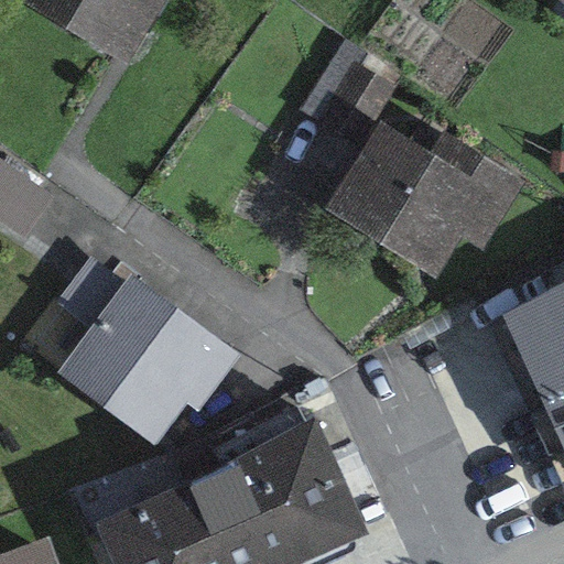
[(165,0),(8,0),(130,63),(165,0)]
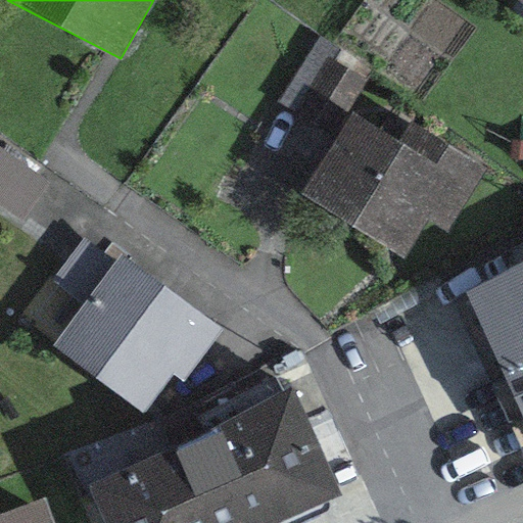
[(330,58),(296,113),(333,137),(367,81),(330,58)]
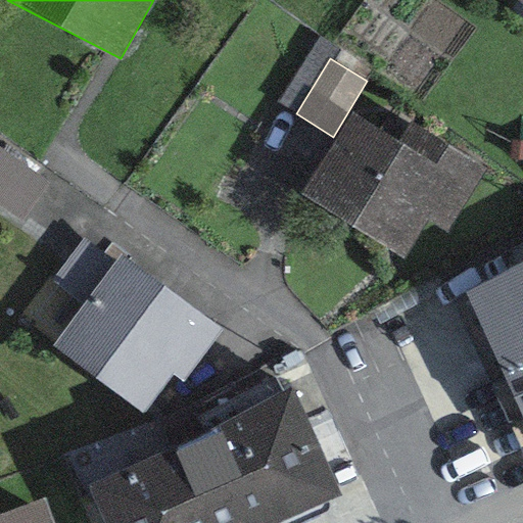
[(400,144),(352,113),(302,196),(406,260),(429,221),(449,233),(489,169),(413,123),(400,144)]
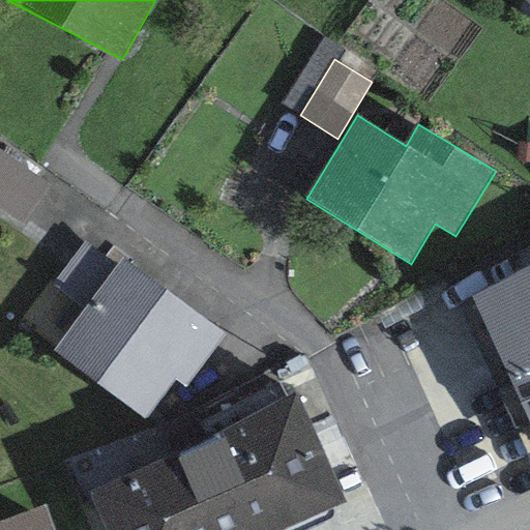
[(228,335),(124,258),(118,266),(88,243),(56,286),(87,310),(55,354),(146,421),(178,381),(187,389),(228,335)]
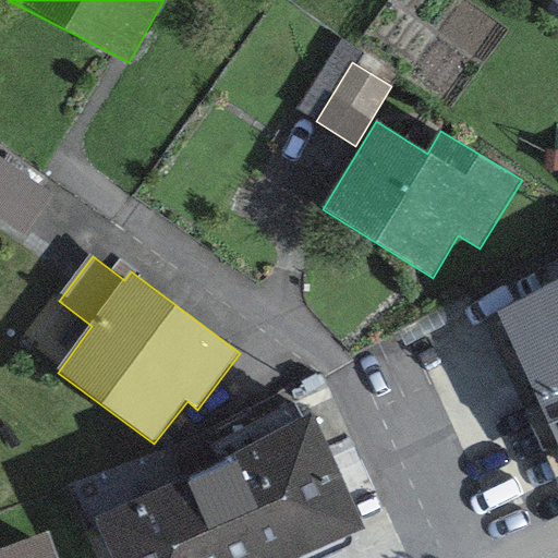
[(302,557),(350,536),(366,530),(312,415),(233,458),(95,520),(112,557),(302,557)]
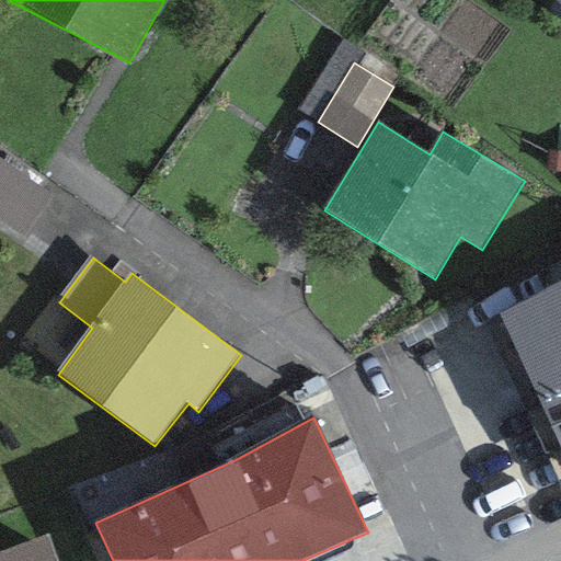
[(57,560),(49,537),(0,554),(0,560),(57,560)]
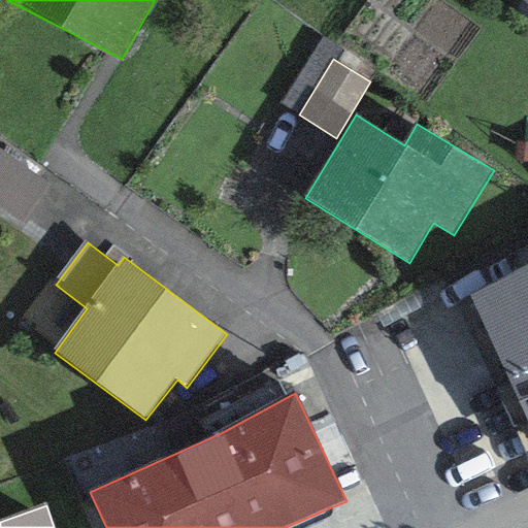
[(331,507),(286,527),(306,527),(335,516),(331,507)]
